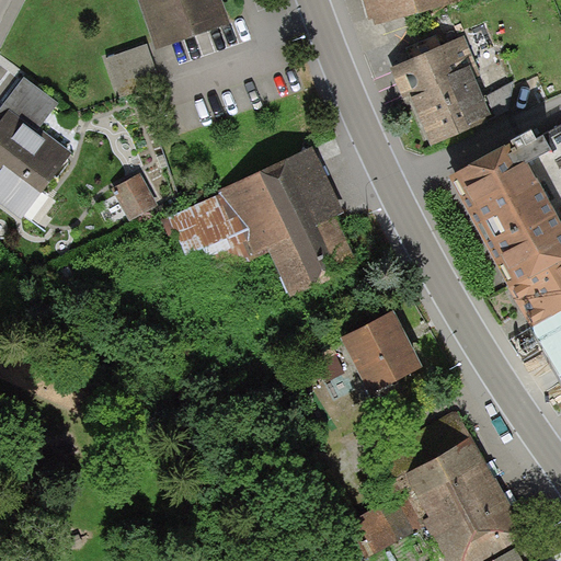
[(222,0),(137,0),(157,52),(231,25),(222,0)]
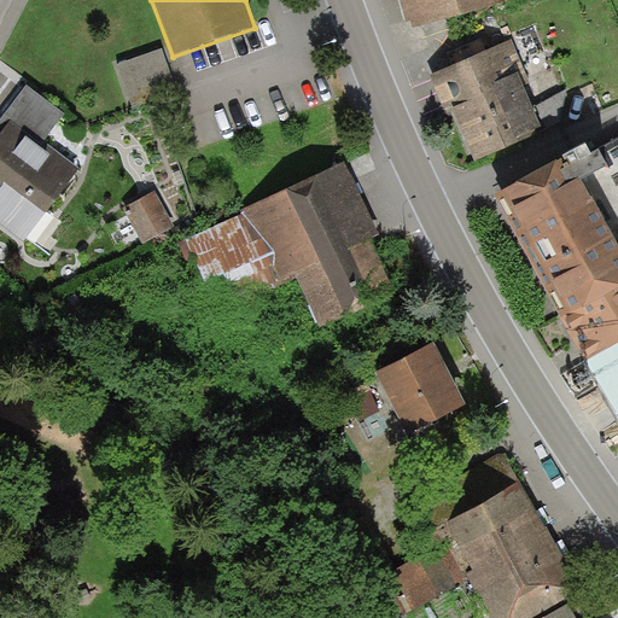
[(401,0),(409,24),(412,23),(414,31),(511,0),(401,0)]
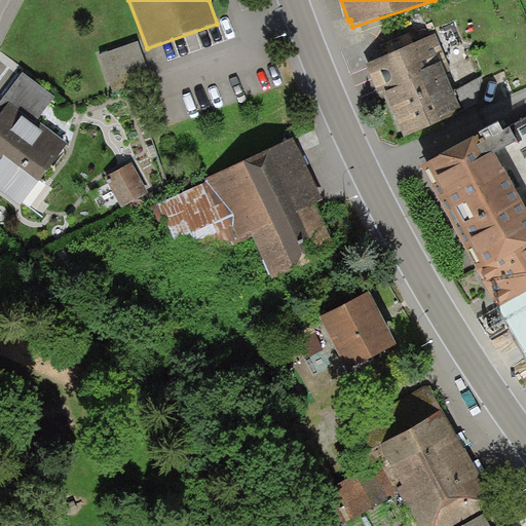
[(436,34),(366,66),(381,100),(385,99),(405,141),(464,113),(446,74),(452,71),(436,34)]
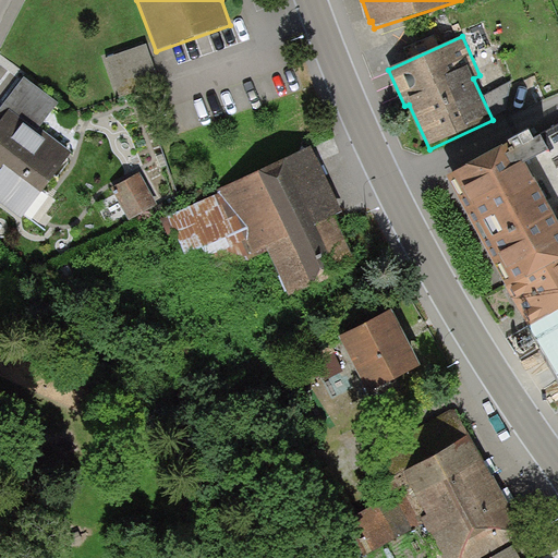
[(106,58),(120,96),(159,82),(145,44),(106,58)]
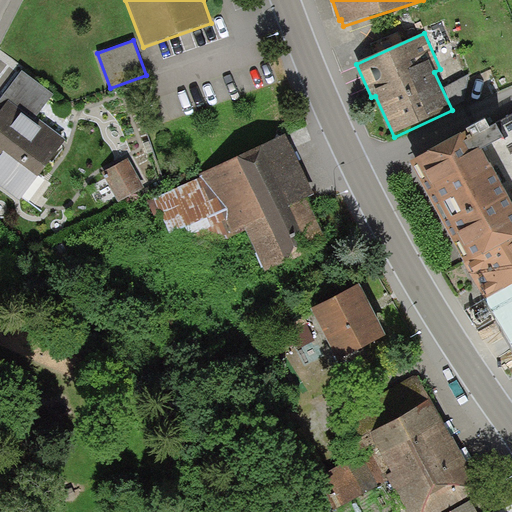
[(0,101),(0,102),(4,106),(8,100),(35,120),(36,118),(54,94),(23,71),(0,101)]
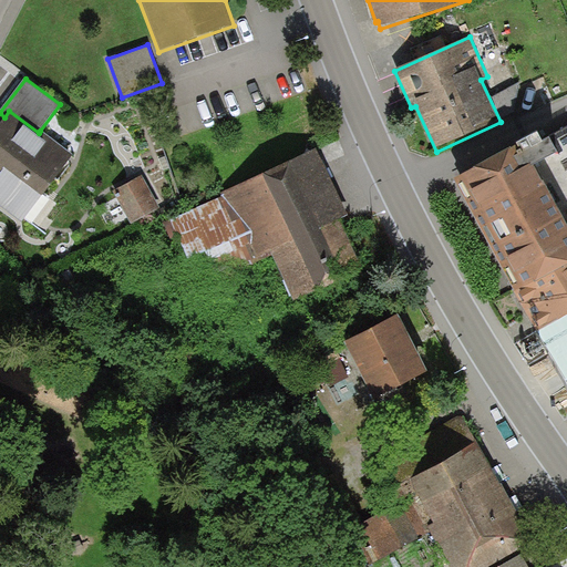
[(39,133),(9,111),(4,117),(0,123),(0,174),(4,169),(41,197),(73,155),(40,131),(39,133)]
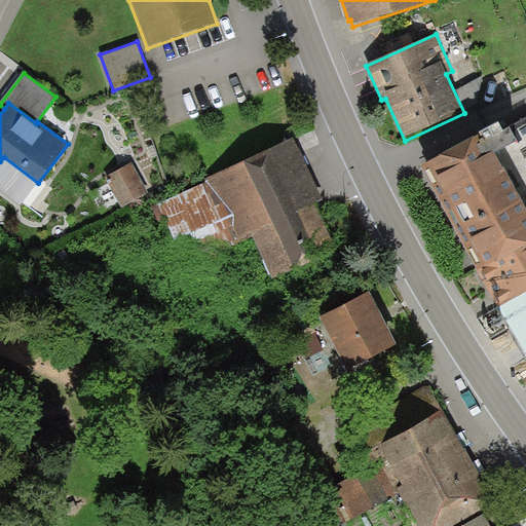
[(479,139),(421,170),(478,274),(525,247),(525,117),(500,132),(497,126),(478,137),(479,139)]
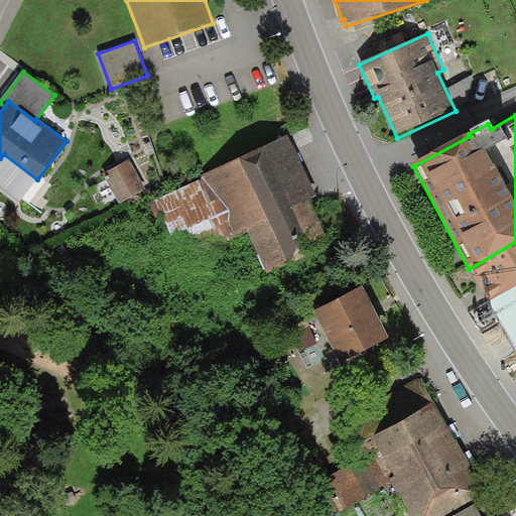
[(316,196),(287,135),(201,176),(203,178),(228,237),(246,230),(267,274),(331,244),(309,199),(316,196)]
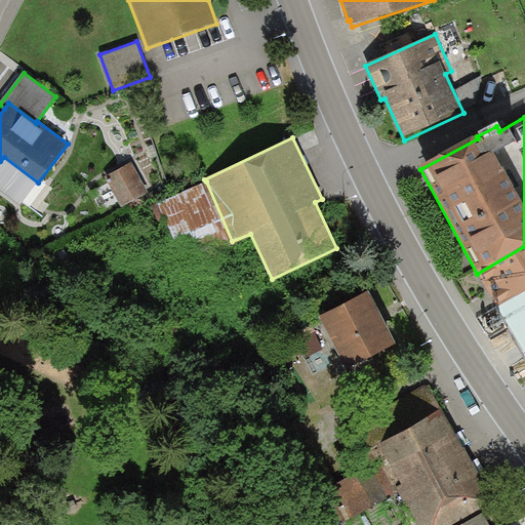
[(149,193),(132,163),(105,177),(121,207),(149,193)]
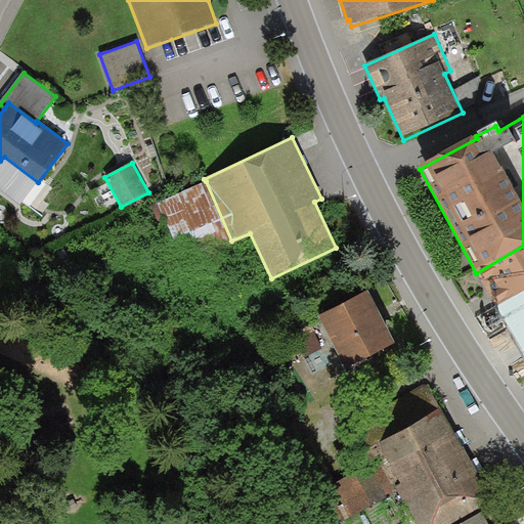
[(231,241),(206,181),(158,203),(173,238),(190,231),(201,255),(231,241)]
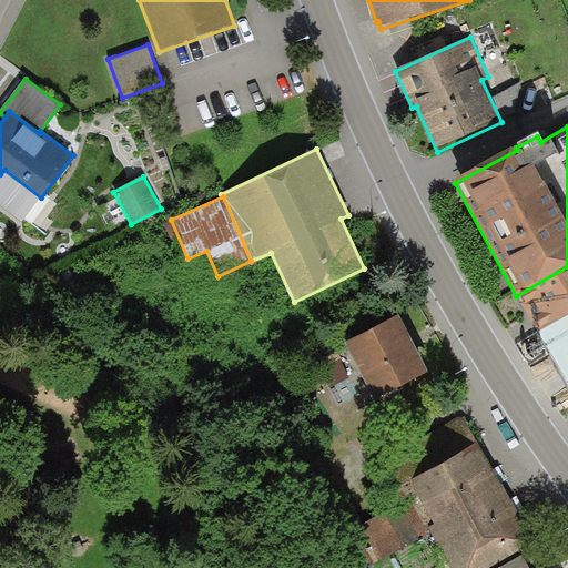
[(567,315),(567,266),(516,296),(538,333),(567,315)]
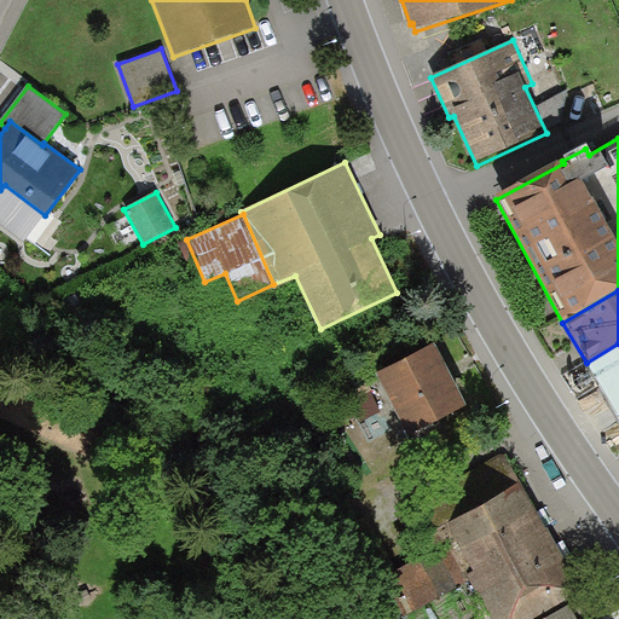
[(618,343),(586,363),(593,374),(618,420),(618,343)]
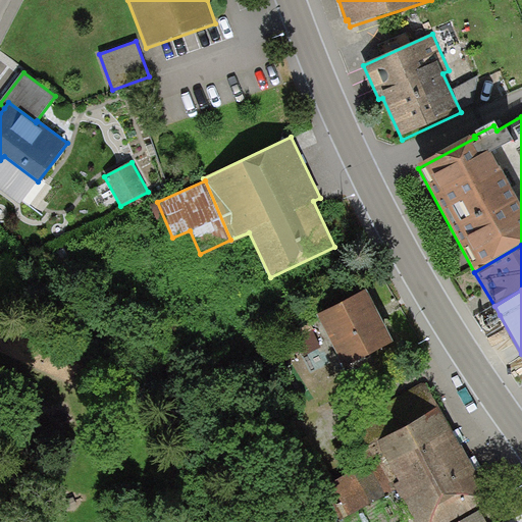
[(365,293),(317,317),(344,369),(392,345),(365,293)]
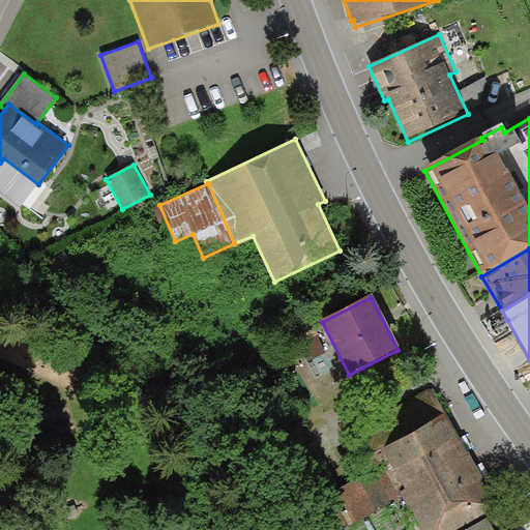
[(307,358),(324,351),(318,335),(319,334),(306,307),(281,320),(293,348),(300,345),(307,358)]
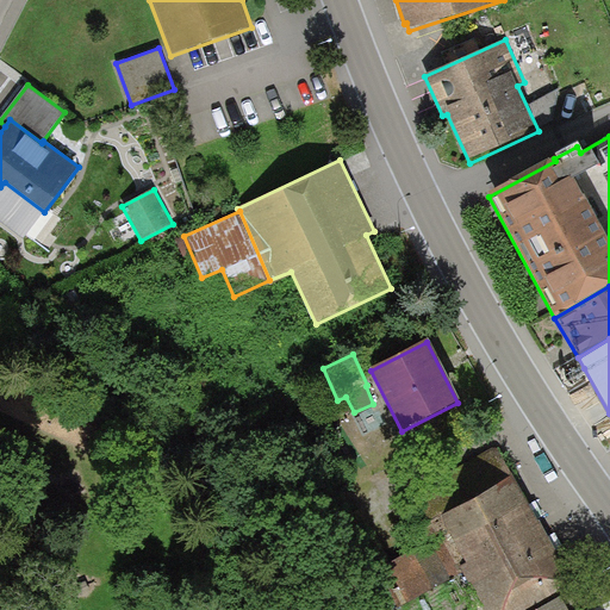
[(527,609),(574,584),(514,474),(423,524),(433,540),(391,562),(380,568),(397,602),(400,607),(464,572),(484,609),(527,609)]
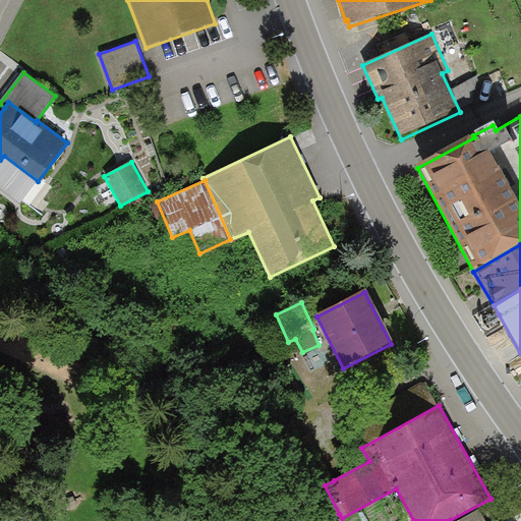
[(485,520),(479,510),(458,520),(485,520)]
